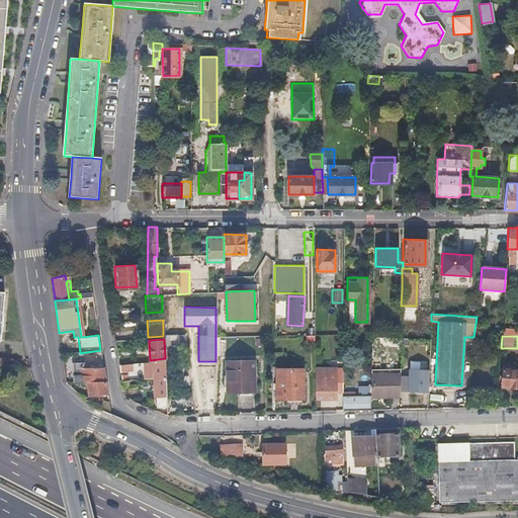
[(481,341),(473,341),(472,350),(480,351),(481,341)]
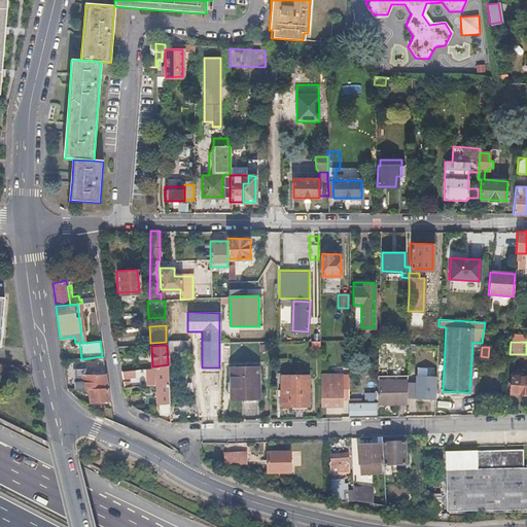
[(155,383),(169,382),(168,364),(152,366),(145,367),(146,384),(155,383)]
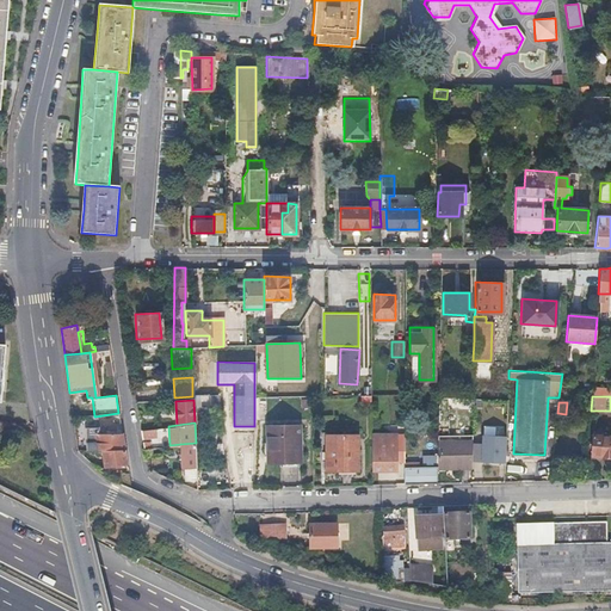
[(266,425),(267,463),(300,462),(298,424),(266,425)]
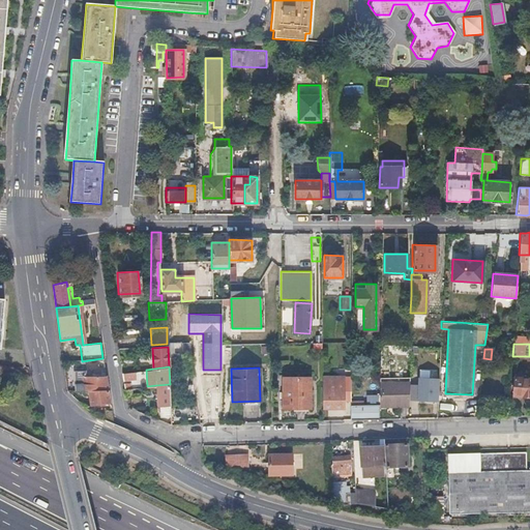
[(88,389),(108,389),(106,375),(83,376),(83,369),(76,369),(76,390),(88,389)]
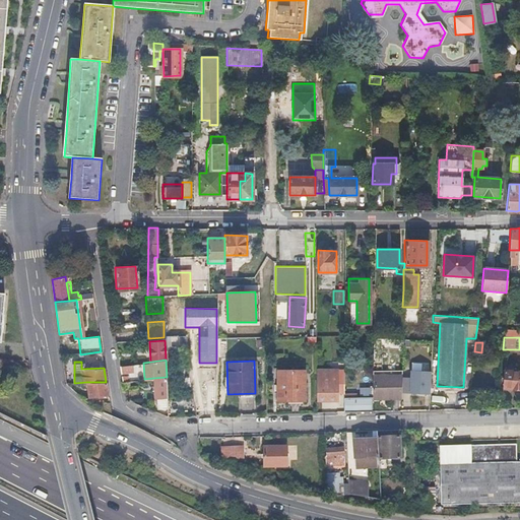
[(316,369),(316,400),(337,399),(336,372),(344,371),(344,363),(333,364),(333,370),(316,369)]
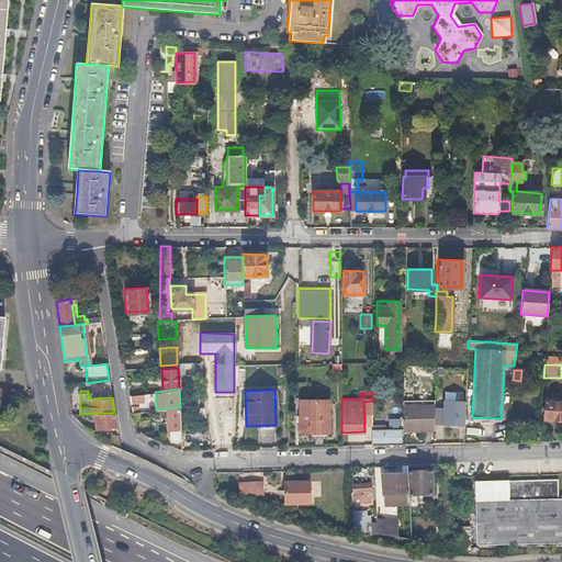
[(328,400),(299,400),(299,433),(328,431),(328,400)]
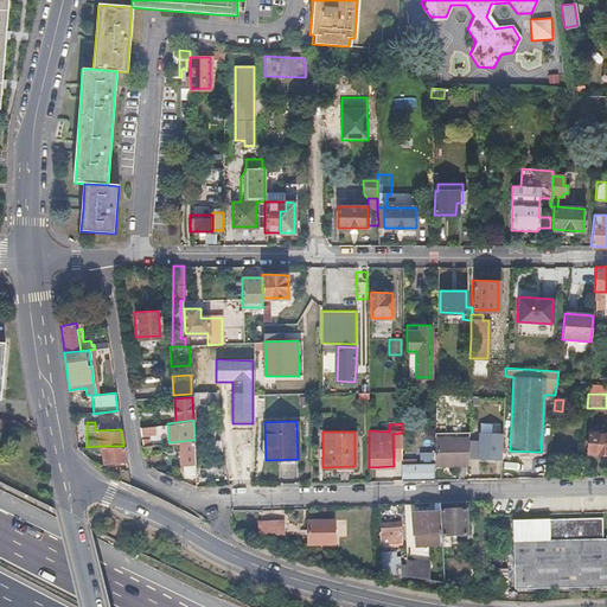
[(502,434),(480,433),(478,461),(500,461),(502,434)]
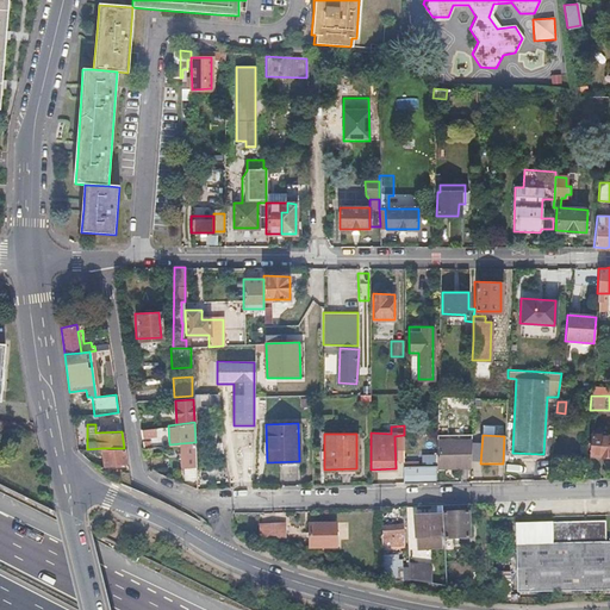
[(609,435),(591,435),(590,455),(609,455),(609,435)]
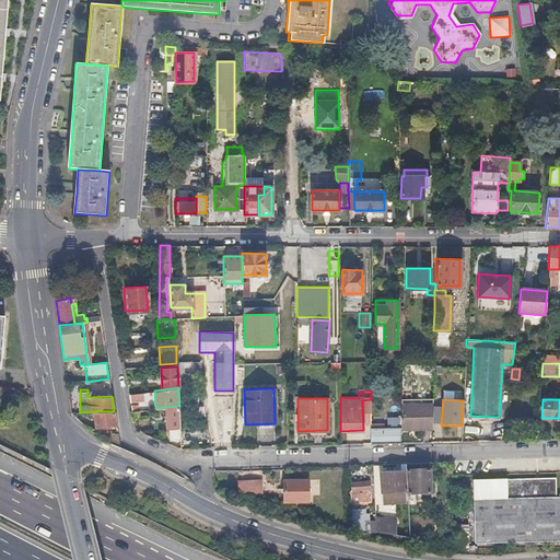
[(400,428),(400,429),(431,429),(432,404),(401,404),(401,406),(400,413),(400,428)]
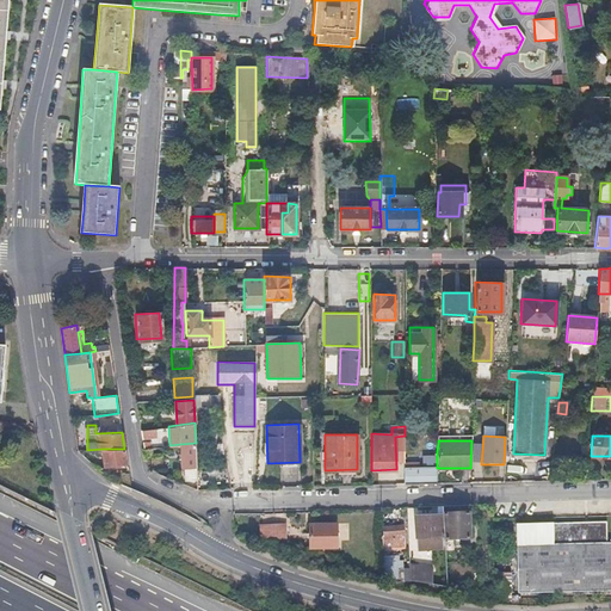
[(196,464),(196,443),(180,444),(181,467),(185,466),(196,464)]
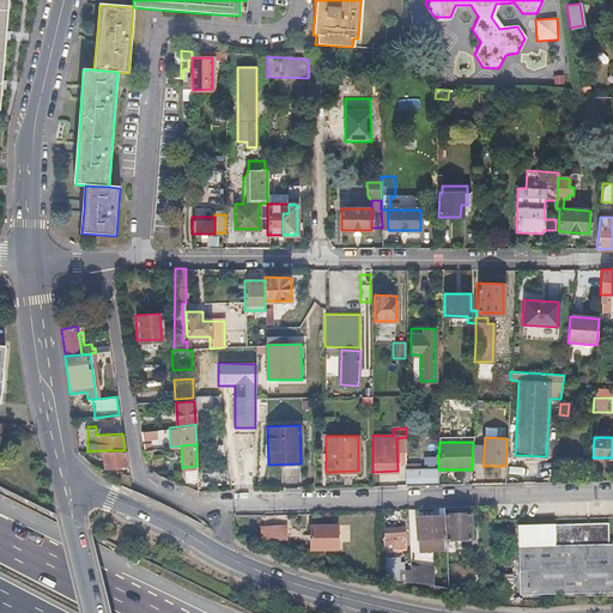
[(127,465),(125,450),(102,450),(104,465),(127,465)]
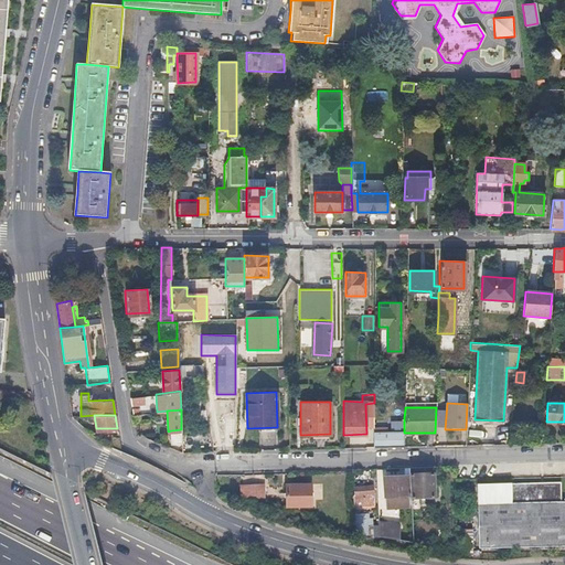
[(135,420),(137,434),(145,434),(142,420),(135,420)]
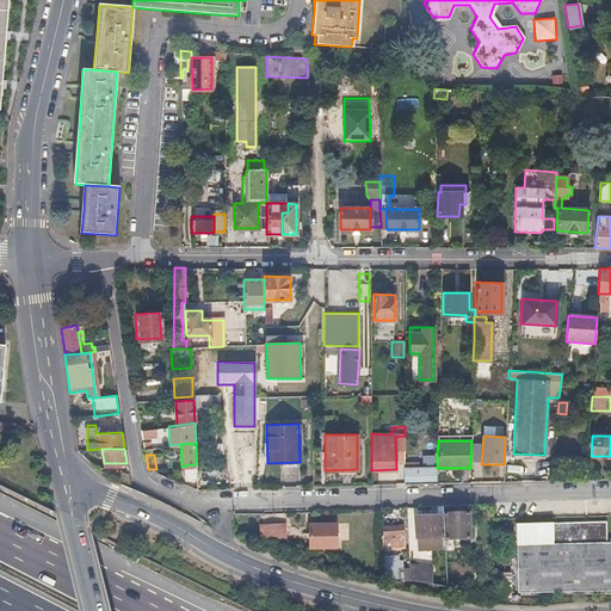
[(197,469),(196,464),(185,466),(186,479),(197,477),(197,469)]
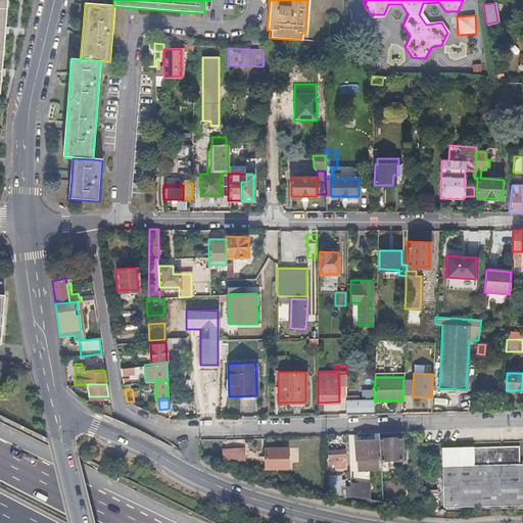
[(374,414),(374,400),(374,399),(346,399),(345,414),(361,414),(374,414)]
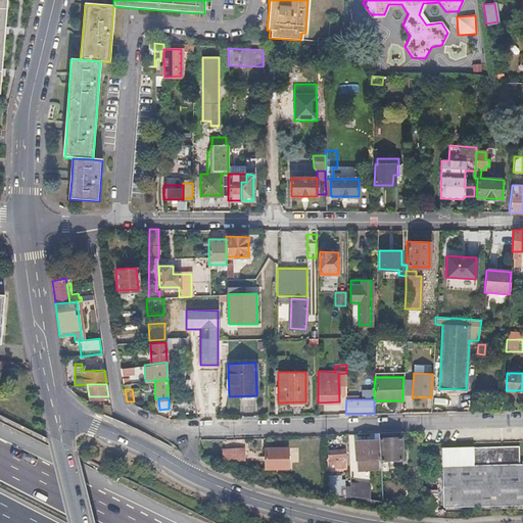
[(177,401),(169,401),(169,409),(170,418),(178,418),(177,401)]
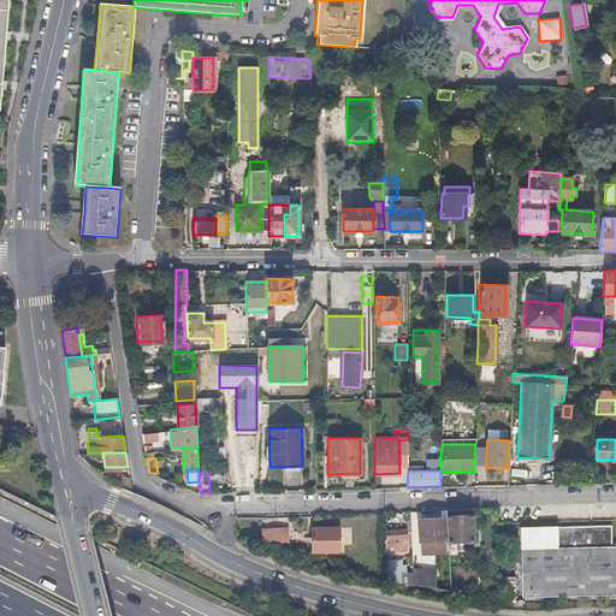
[(114,484),(131,489),(130,478),(114,475),(114,484)]
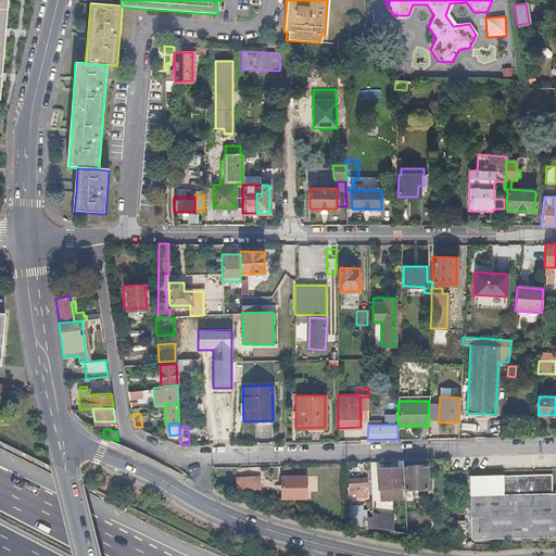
[(427,466),(403,466),(404,490),(428,490),(427,466)]
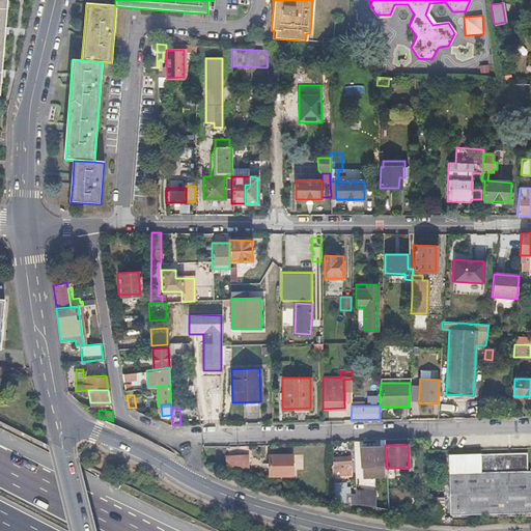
[(361,448),(362,466),(383,465),(383,448),(361,448)]
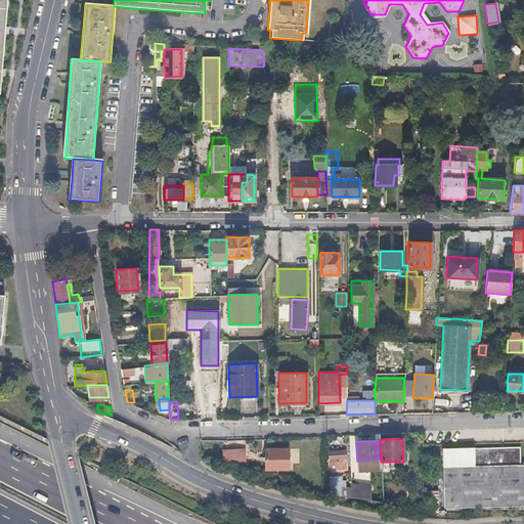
[(233,448),(234,461),(244,461),(244,447),(233,447),(233,448)]
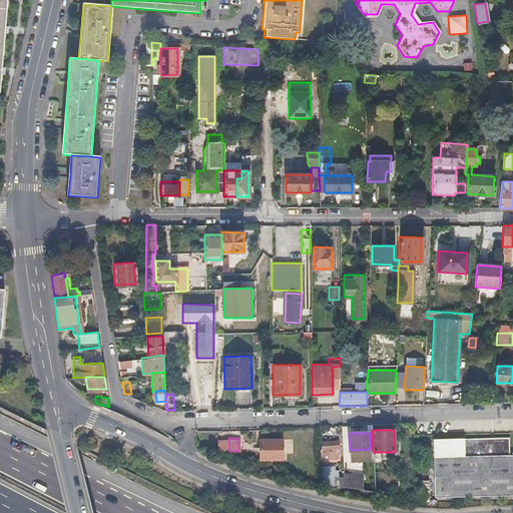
[(260,439),(260,459),(283,459),(283,439),(260,439)]
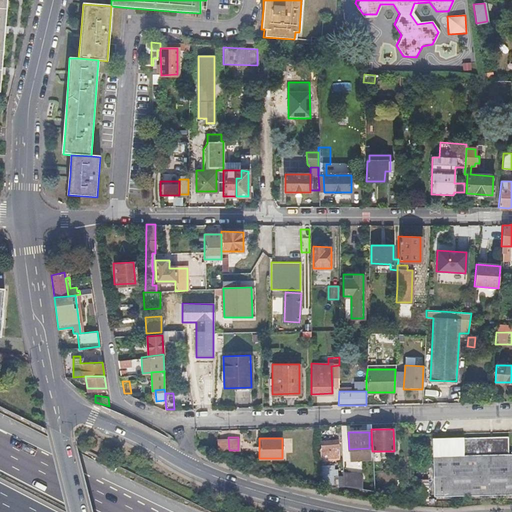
[(338,440),(319,441),(321,456),(339,455),(338,440)]
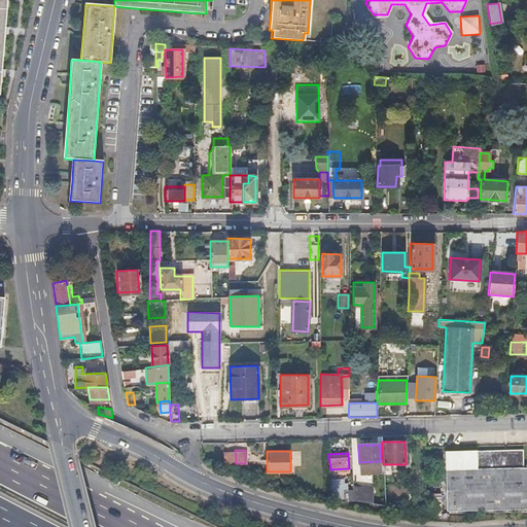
[(477,454),(446,454),(446,472),(446,514),(526,514),(526,470),(524,471),(524,453),(477,454)]
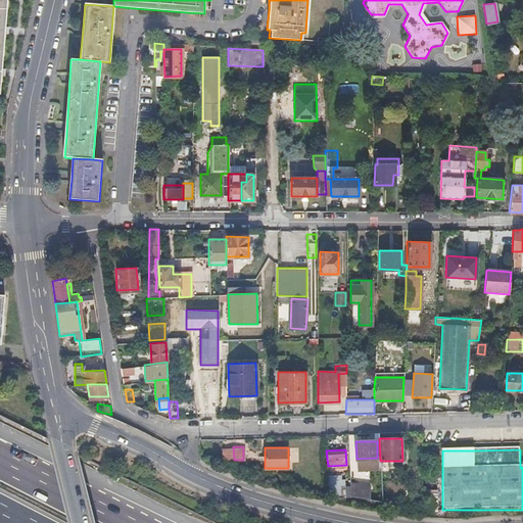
[(382,490),(380,465),(369,465),(370,490),(382,490)]
